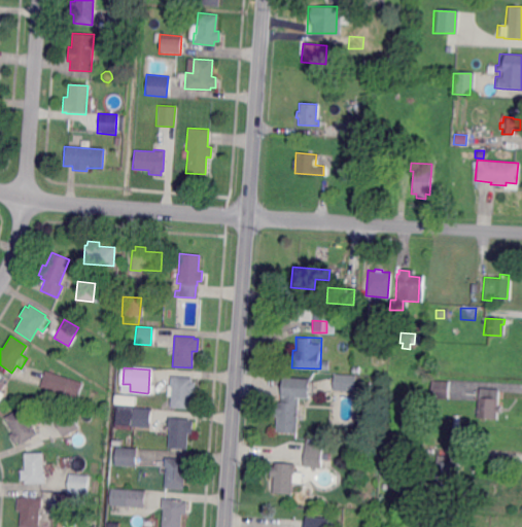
[(75,398),(38,386),(43,370),(80,382),(75,398)]
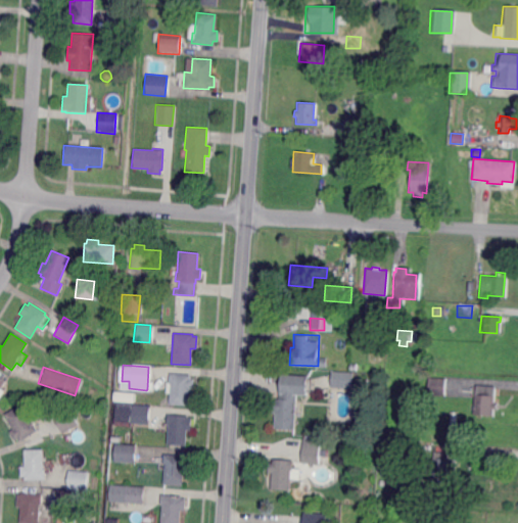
[(348,387),(329,386),(329,372),(343,373),(343,380),(349,380),(348,387)]
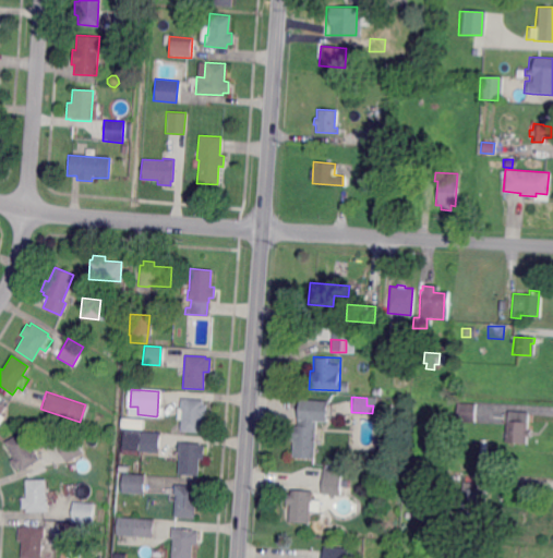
[(204,415),(201,414),(199,432),(179,431),(181,409),(179,409),(180,398),(202,400),(201,403),(205,404),(204,415)]
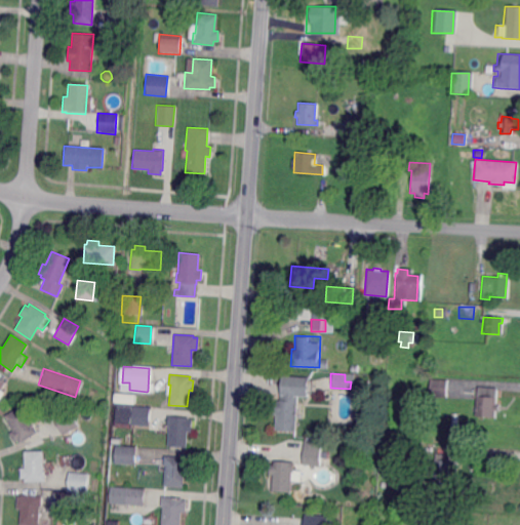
[(304,395),(293,395),(292,431),(274,430),(275,414),(271,414),(272,401),(276,401),(276,400),(277,400),(277,393),(278,377),(305,377),(304,395)]
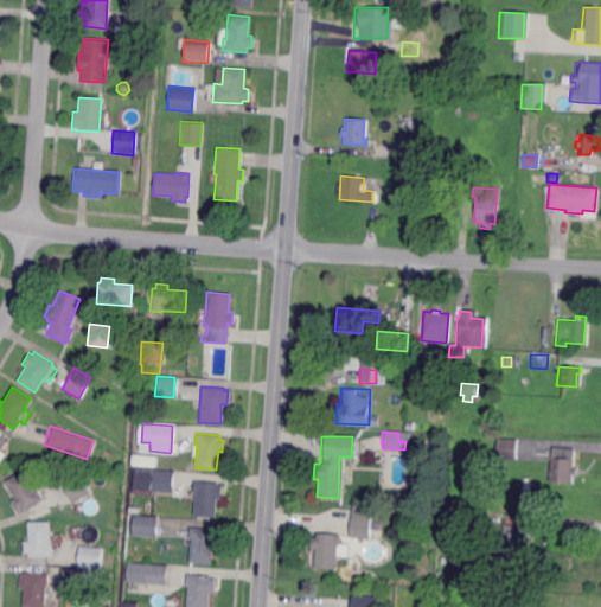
[(512,459),(493,458),(494,438),(513,439),(512,459)]
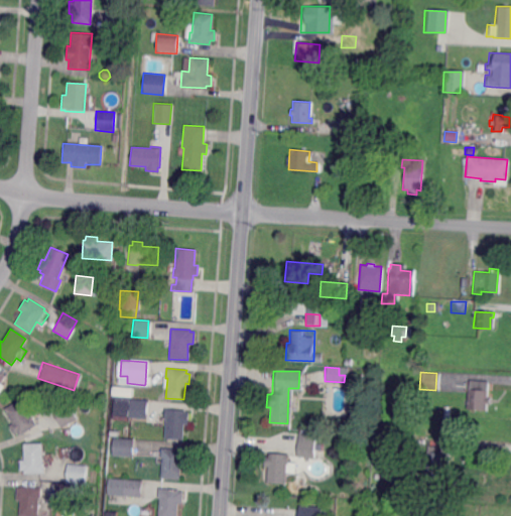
[(488,404),(485,404),(484,409),(465,408),(467,380),(486,381),(485,397),(488,397),(488,404)]
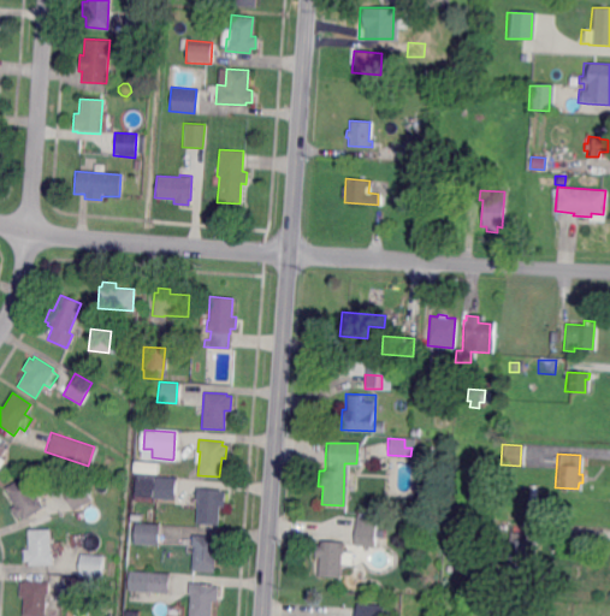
[(27,474),(19,471),(22,463),(29,466),(27,474)]
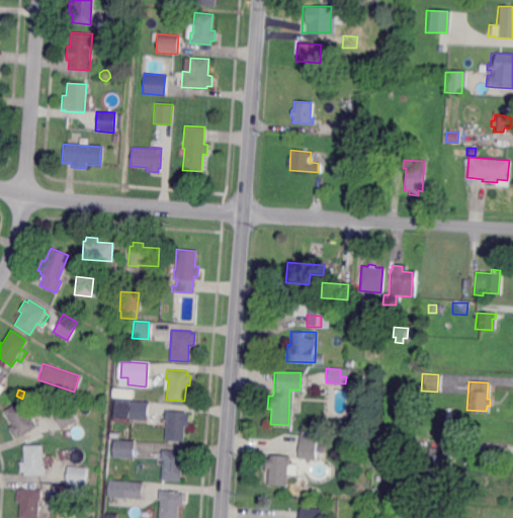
[(144,418),(126,417),(129,400),(145,402),(144,418)]
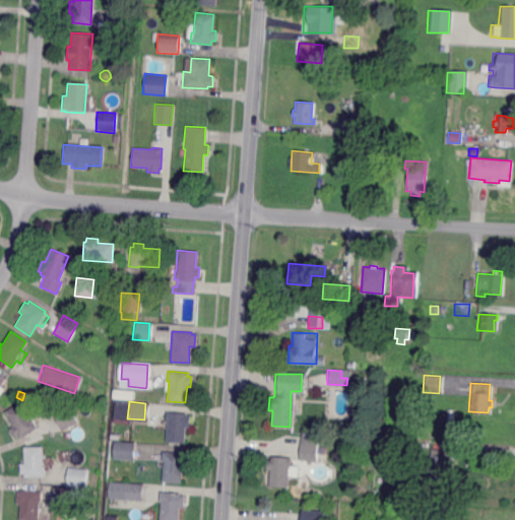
[(29,419),(30,418),(36,428),(18,438),(17,436),(13,438),(8,429),(11,427),(3,411),(19,402),(29,419)]
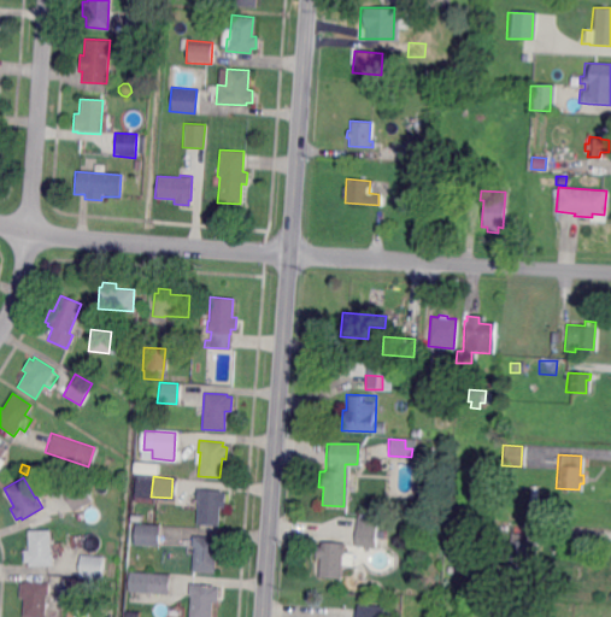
[(70,509),(60,491),(80,481),(89,499),(70,509)]
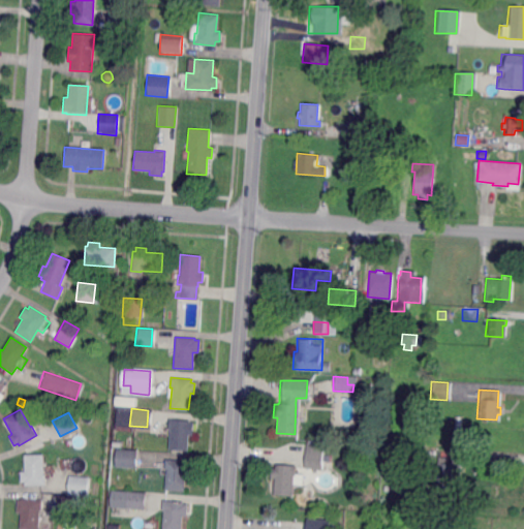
[(191,435),(187,434),(186,450),(167,448),(168,429),(167,429),(167,418),(189,421),(189,422),(192,422),(191,435)]
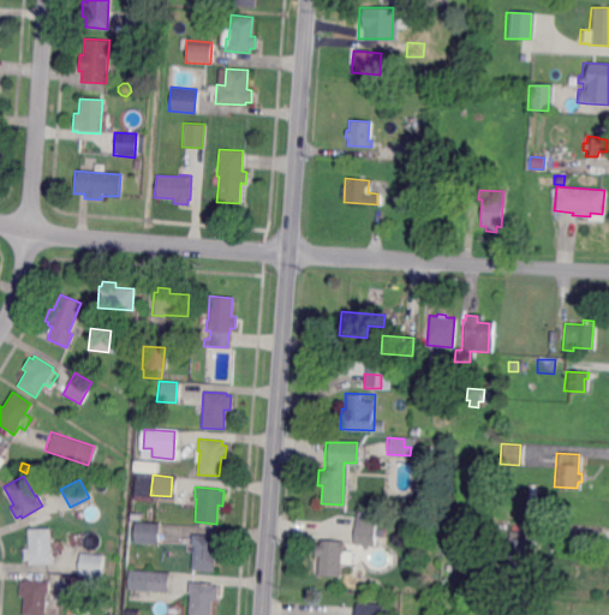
[(372,545),(352,543),(354,514),(375,517),(372,545)]
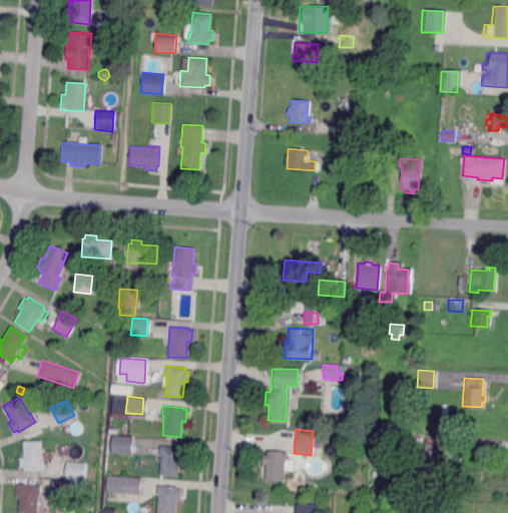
[(130,454),(110,452),(111,435),(131,436),(130,454)]
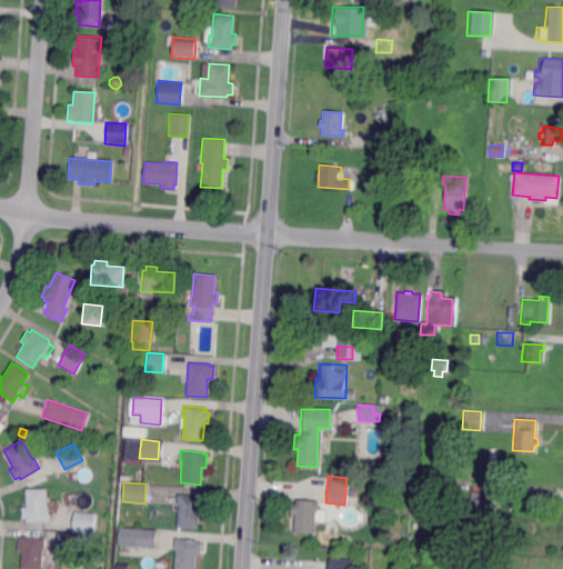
[(44,510),(47,510),(47,521),(26,521),(26,519),(21,519),(20,507),(24,507),(24,489),(44,488),(44,510)]
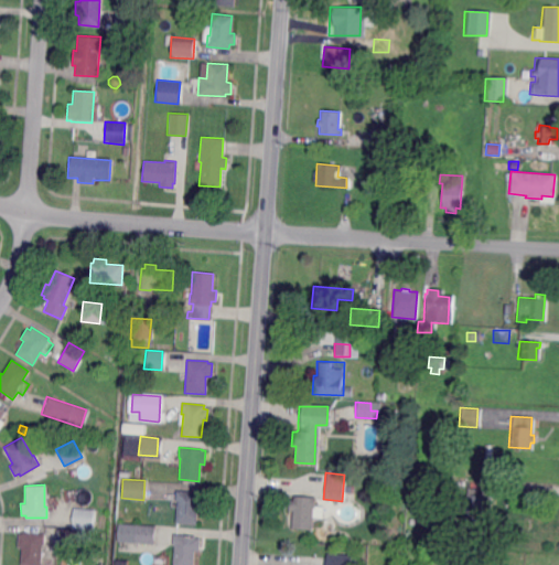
[(488,515),(482,514),(481,525),(462,523),(465,488),(484,490),(484,496),(490,497),(488,515)]
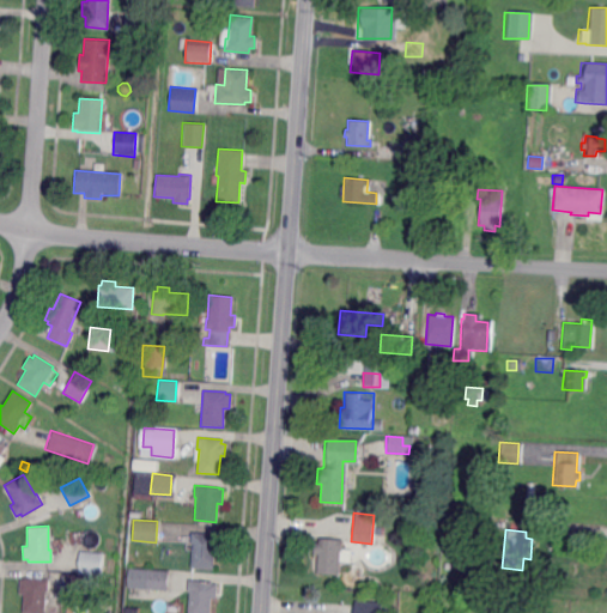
[(218,551),(212,550),(211,569),(190,568),(192,544),(189,544),(190,532),(214,534),(214,539),(219,539),(218,551)]
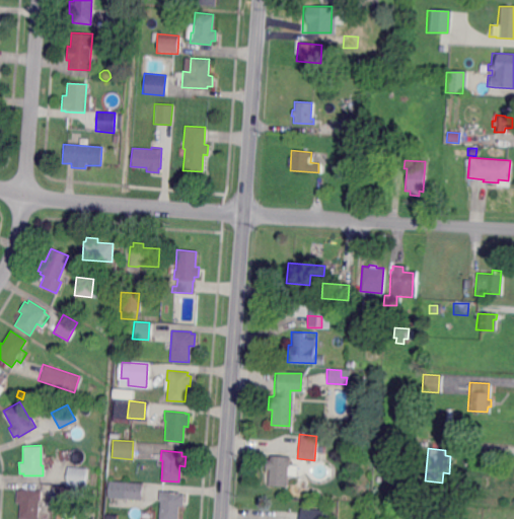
[(289,466),(287,466),(286,487),(268,485),(269,469),(265,469),(265,458),(269,458),(269,455),(289,456),(289,466)]
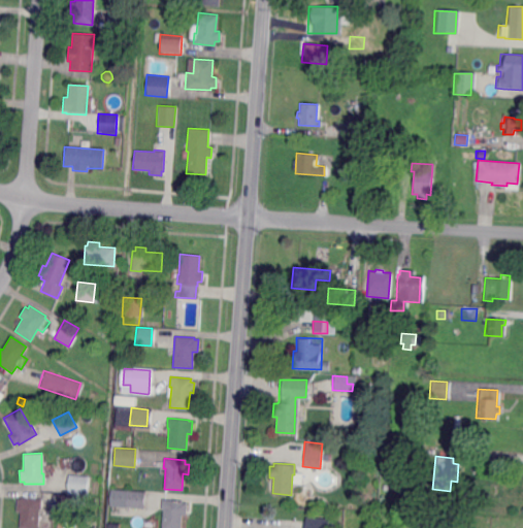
[(86,494),(66,493),(67,474),(87,475),(86,494)]
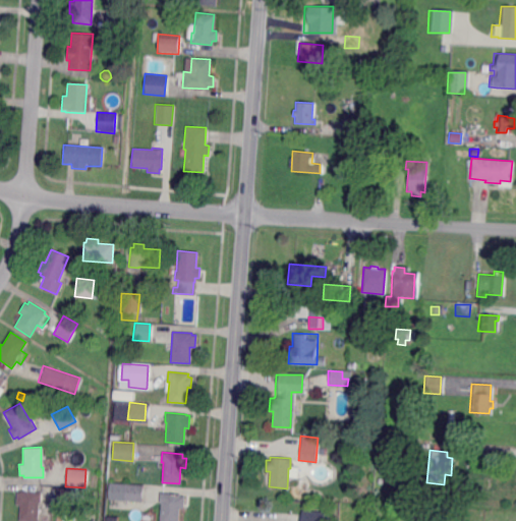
[(139,502),(121,500),(123,483),(141,484),(139,502)]
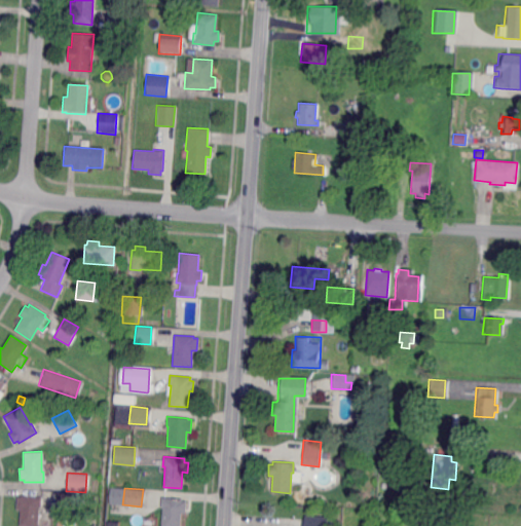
[(80,503),(75,502),(75,511),(54,509),(57,492),(76,494),(76,496),(81,497),(80,503)]
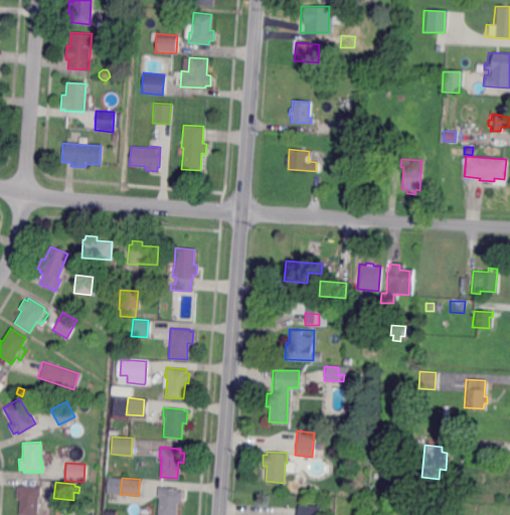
[(40,486),(39,495),(37,495),(36,514),(17,514),(18,499),(15,499),(16,486),(19,486),(19,485),(40,486)]
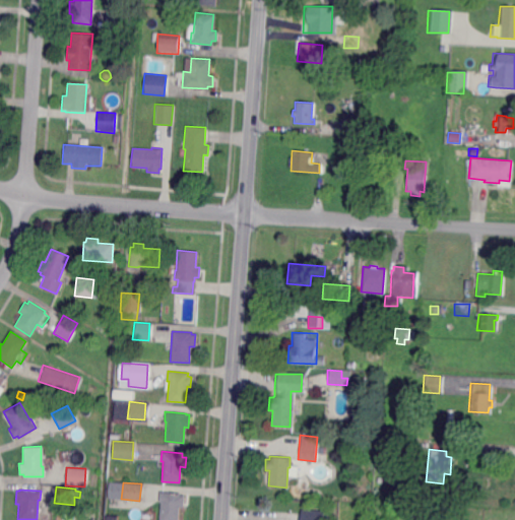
[(182,507),(178,507),(177,519),(158,519),(159,502),(158,501),(158,492),(179,493),(179,495),(182,495),(182,507)]
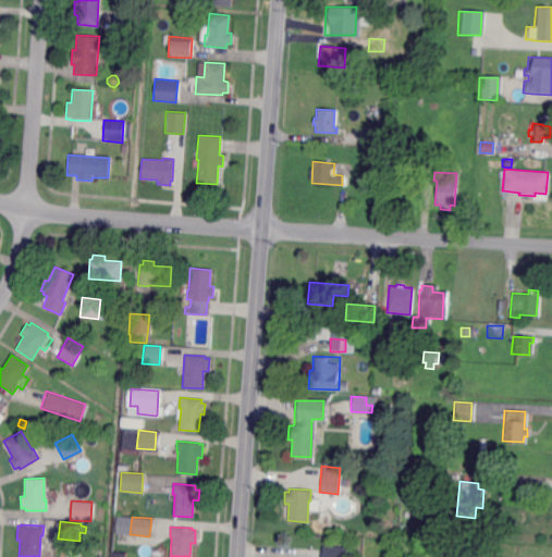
[(390,553),(382,553),(382,543),(391,544),(390,553)]
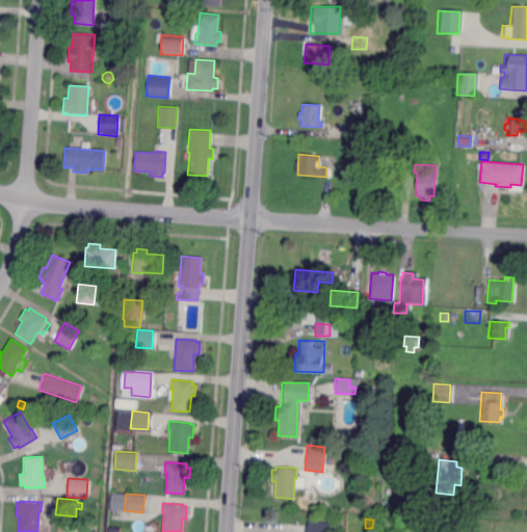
[(330,531),(306,531),(307,521),(331,523),(330,531)]
